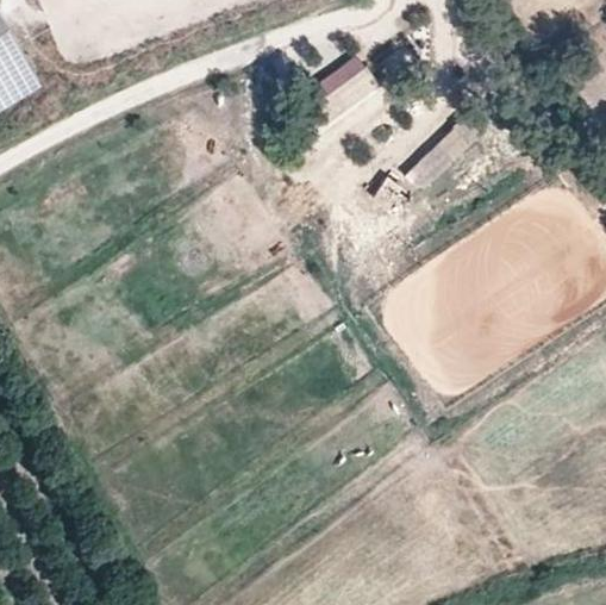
[(0,111),(39,88),(0,23),(0,111)]
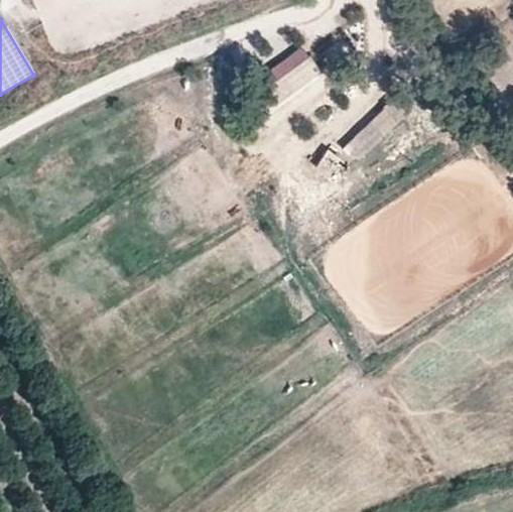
[(263,90),(308,56),(301,46),(256,80),(263,90)]
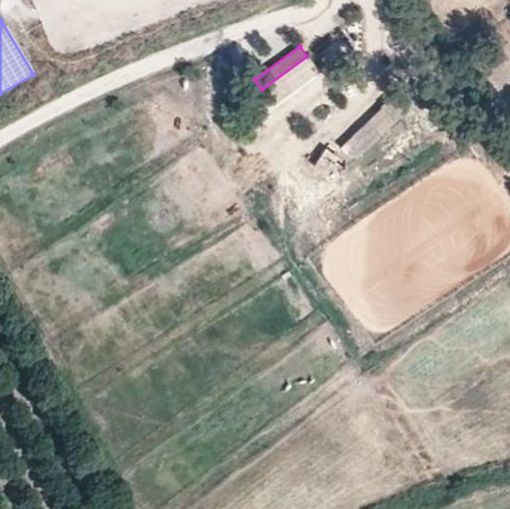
[(252,121),(319,72),(307,56),(262,89),(240,104),(252,121)]
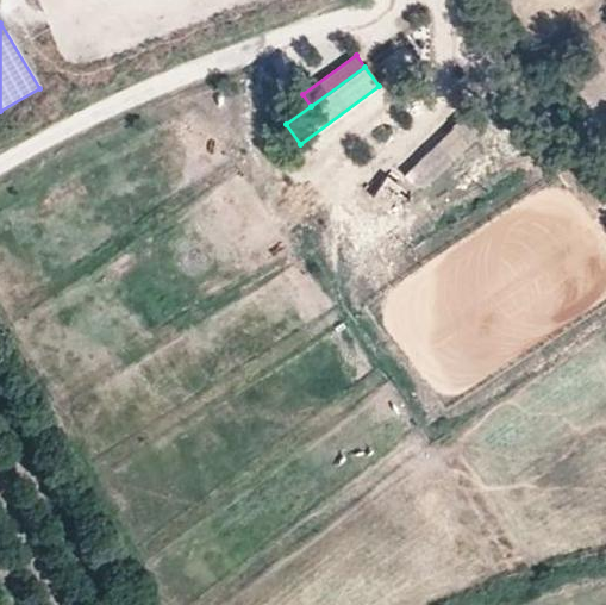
[(429,184),(485,132),(469,116),(413,167),(429,184)]
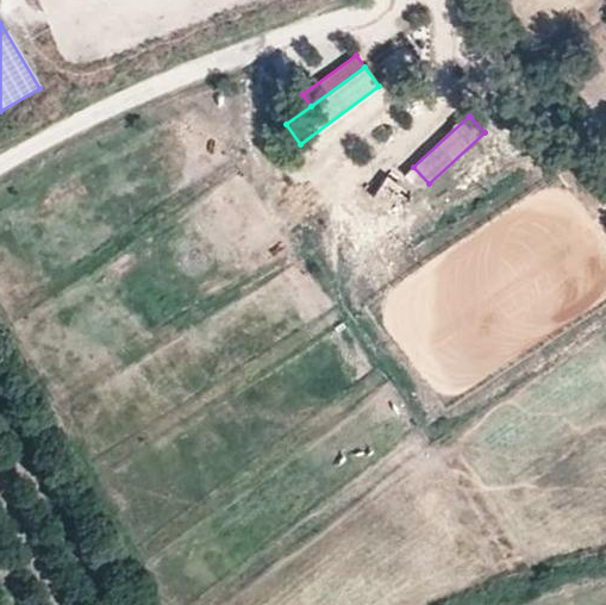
[(389,216),(407,191),(388,176),(370,200),(389,216)]
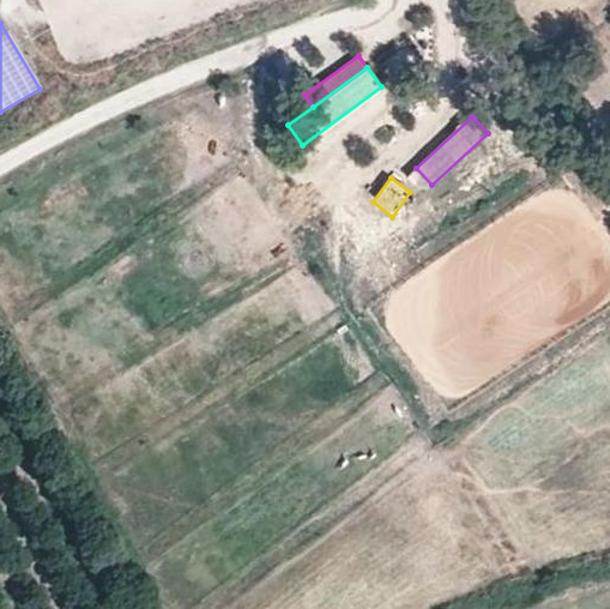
All buildings are outlined.
